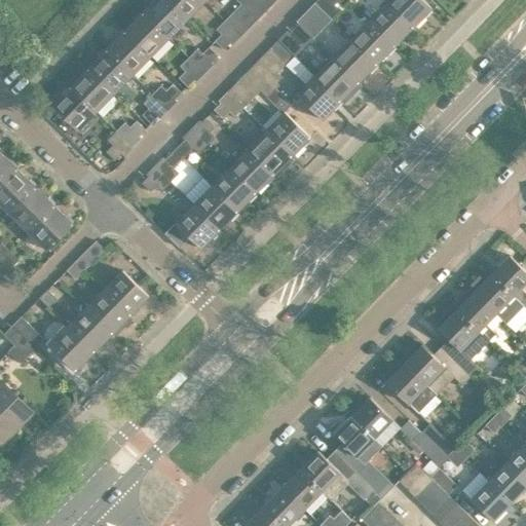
[(153,0),(142,11),(167,37),(186,19),(166,0),(153,0)]
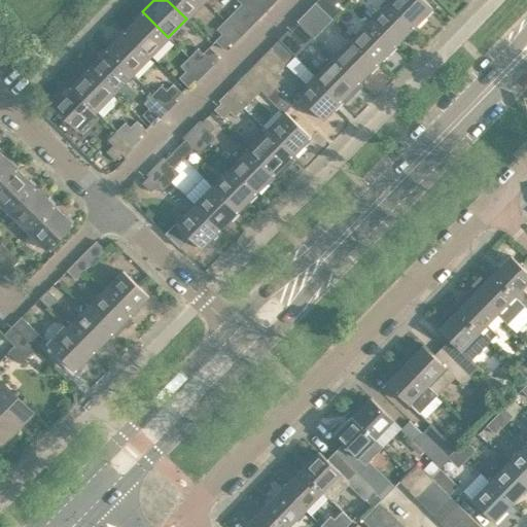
[(205,0),(204,0),(167,0),(186,19),(205,0)]
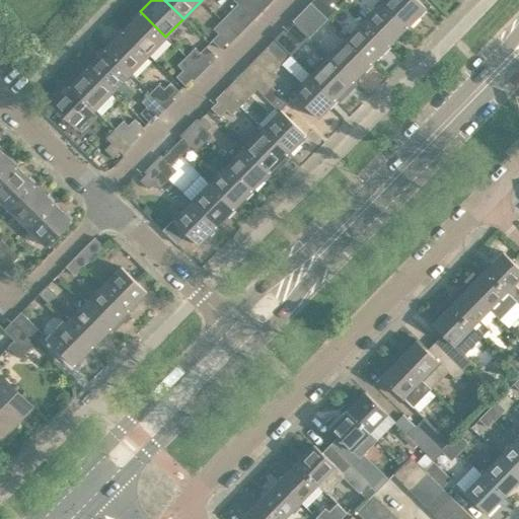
[(262,10),(250,0),(233,0),(237,3),(253,18),(262,10)]
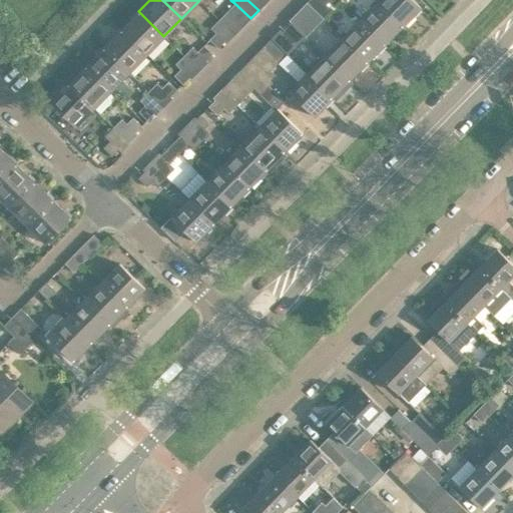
[(247,0),(259,10),(266,2),(264,0),(247,0)]
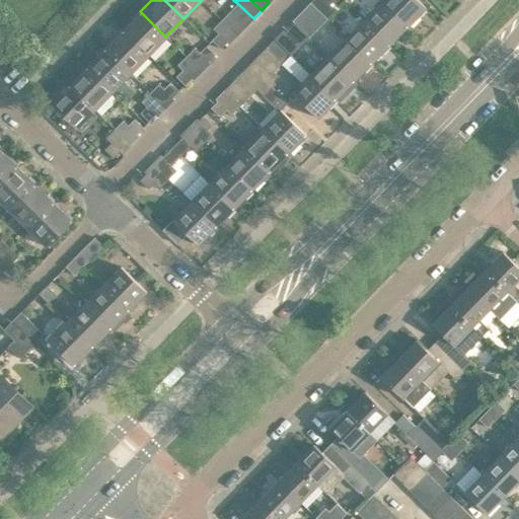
[(311,0),(309,2),(325,17),(334,9),(328,4),(324,0),(311,0)]
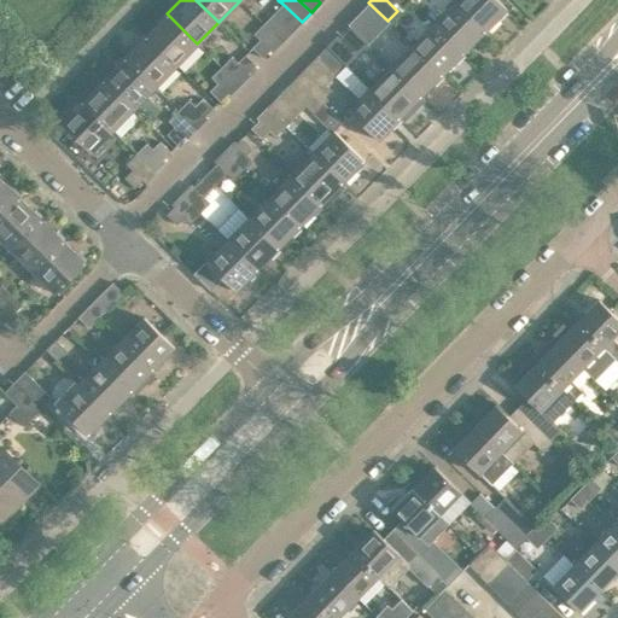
[(505,11),(507,9),(497,0),(454,0),(454,1),(484,31),(503,12),(506,15),(507,13),(505,11)]
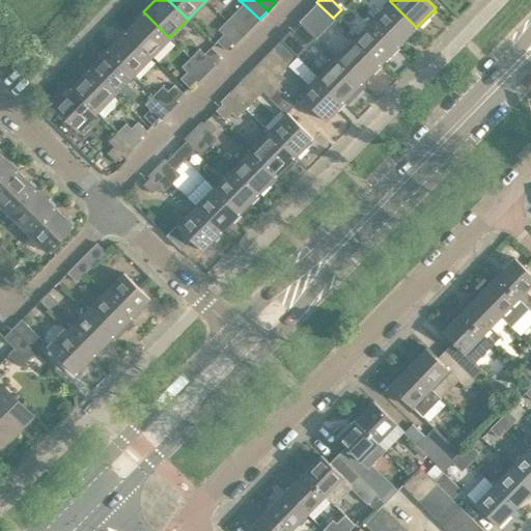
[(416,27),(390,1),(371,20),(398,46),(414,29),(416,31),(417,30),(415,28),(416,27)]
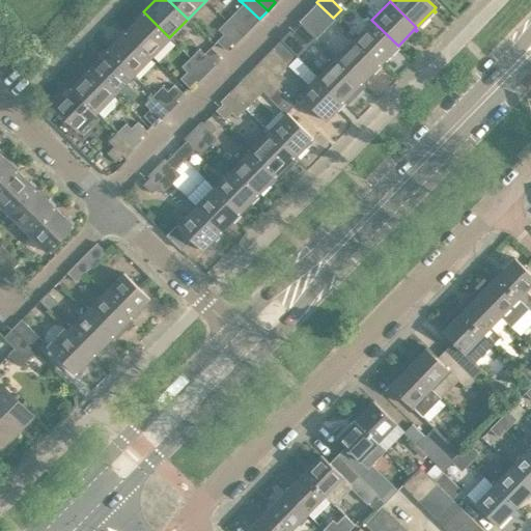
[(324,27),(333,18),(316,2),(308,11),(310,14),(318,22),(324,27)]
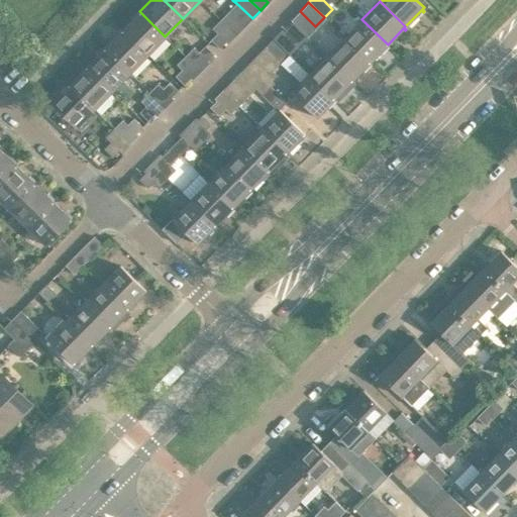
[(244,27),(252,18),(236,3),(228,11),(244,27)]
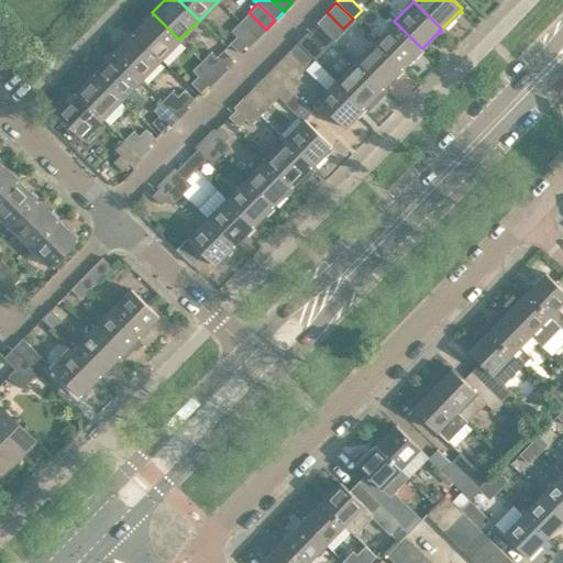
[(179,40),(152,12),(132,32),(161,59),(179,40)]
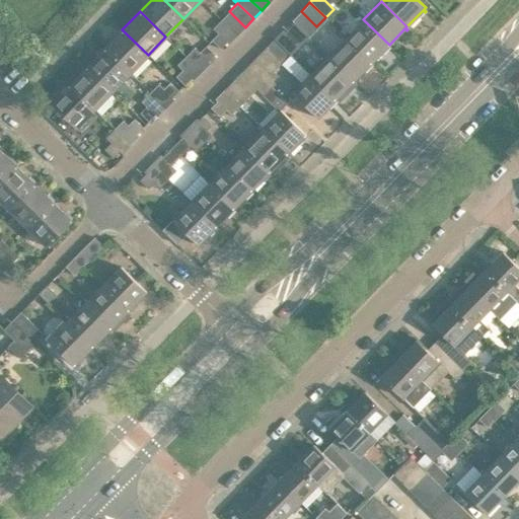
[(229,11),(221,19),(237,35),(245,27),(229,11)]
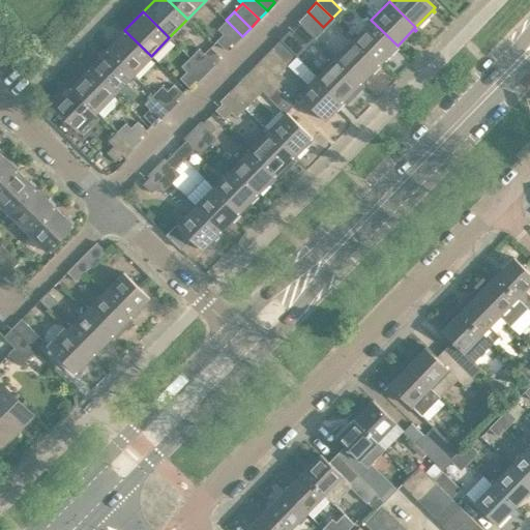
[(307,11),(298,21),(300,23),(314,36),(323,27),(318,22),(310,13),(307,11)]
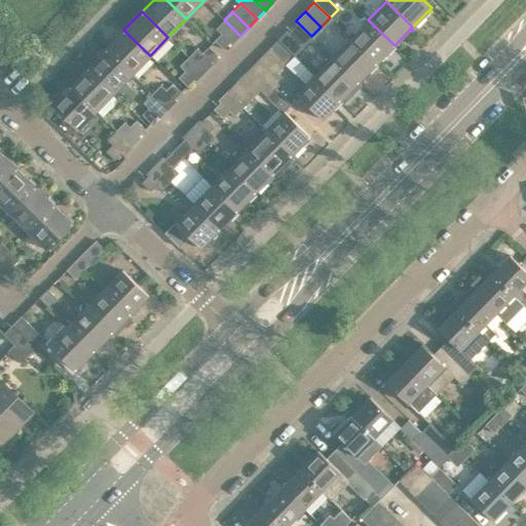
[(231,44),(240,36),(224,20),(216,29),(221,34),(229,42),(231,44)]
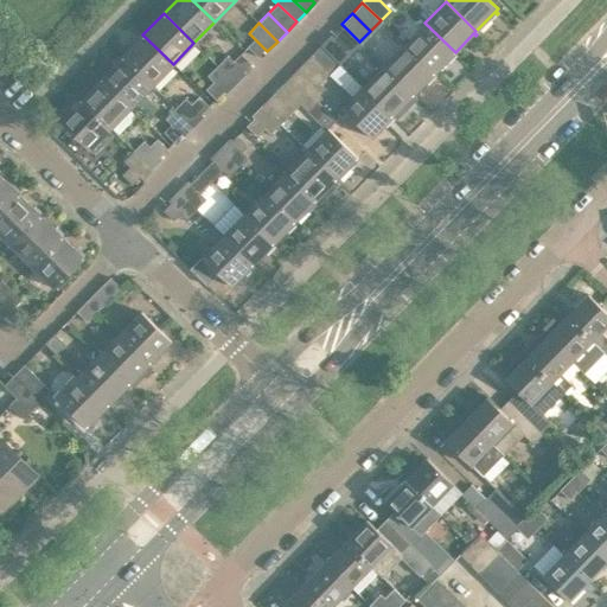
[(455,52),(425,23),(404,44),(434,74),(452,55),(454,57),(457,56),(454,53),(455,52)]
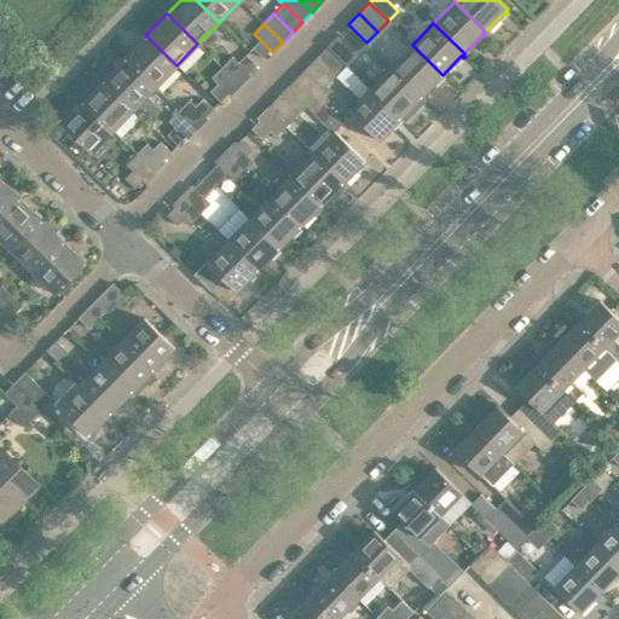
[(339,39),(350,48),(356,55),(366,42),(351,27),(339,39)]
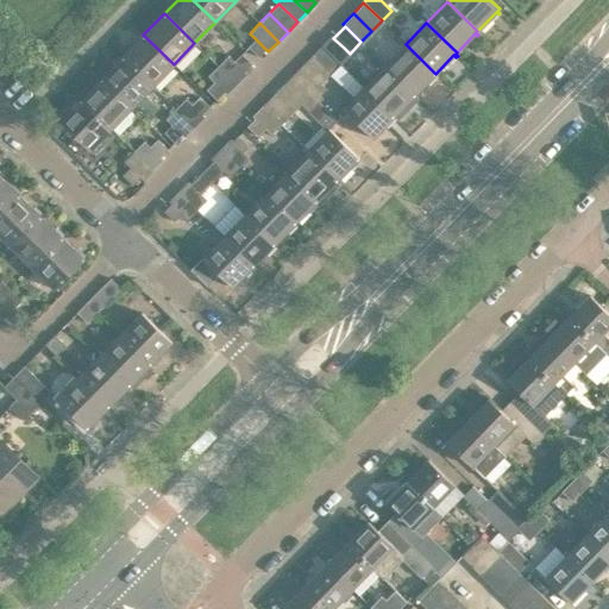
[(174,64),(143,35),(123,56),(152,86),(174,64)]
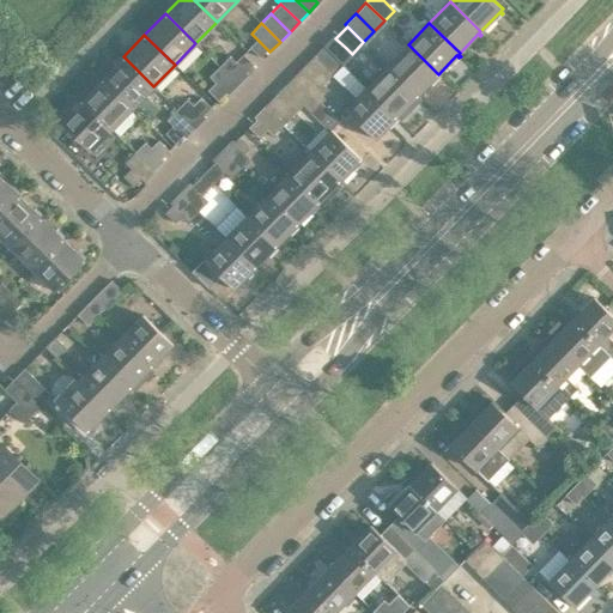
[(333,35),(323,46),(343,64),(352,54),(346,48),(335,38),(333,35)]
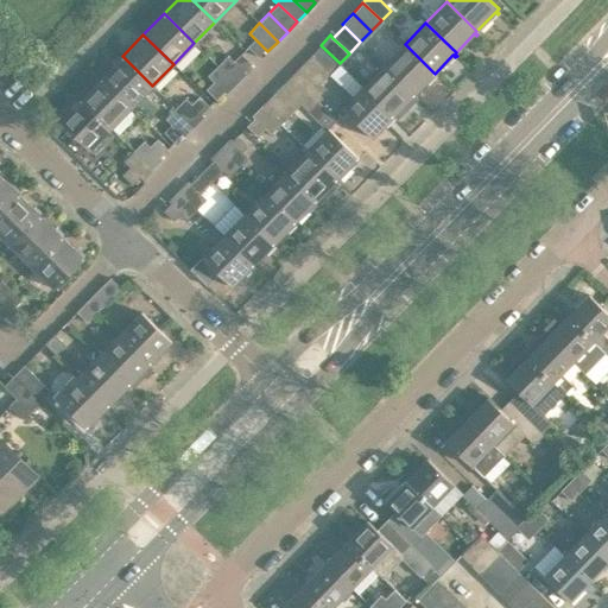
[(247,46),(258,56),(265,49),(255,39),(247,46)]
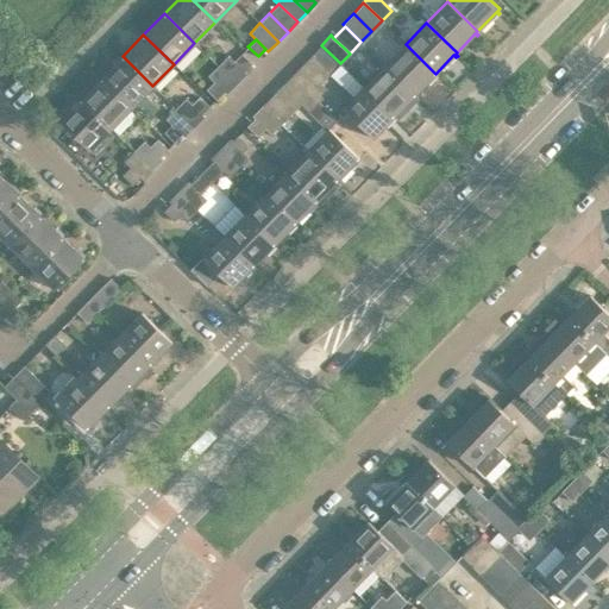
[(435,74),(406,44),(384,66),(414,95),(433,76),(435,79),(437,76),(434,75),(435,74)]
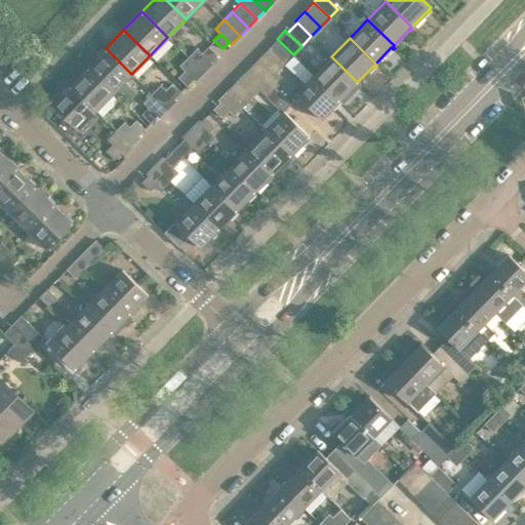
[(284,64),(293,54),(277,39),(269,47),(284,64)]
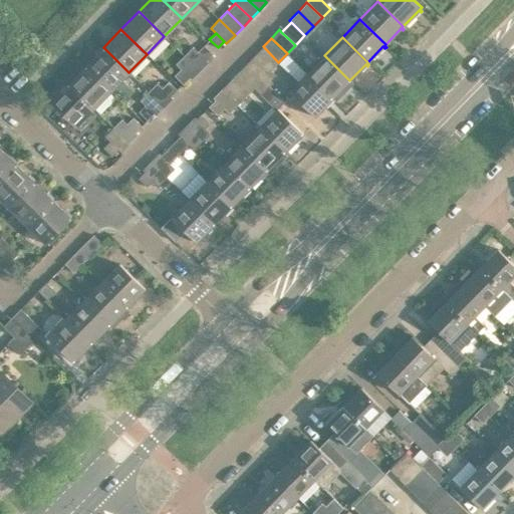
[(212,53),(203,45),(197,52),(206,60),(212,53)]
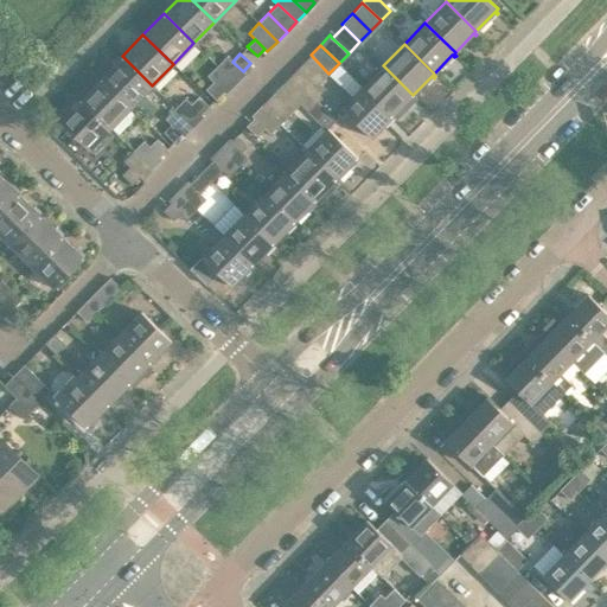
[(319,83),(328,74),(311,55),(300,65),(319,83)]
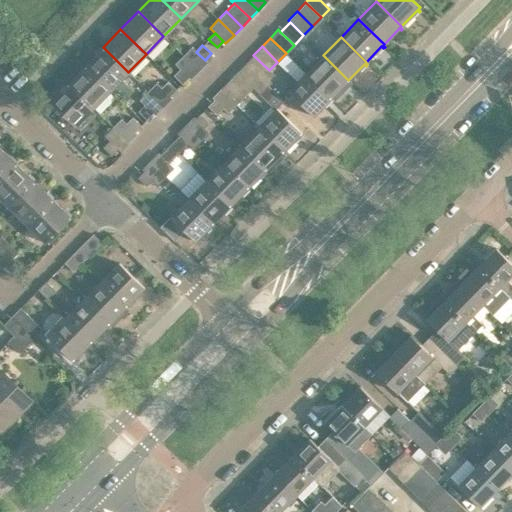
[(85,65),(111,90),(128,72),(103,47),(85,65)]
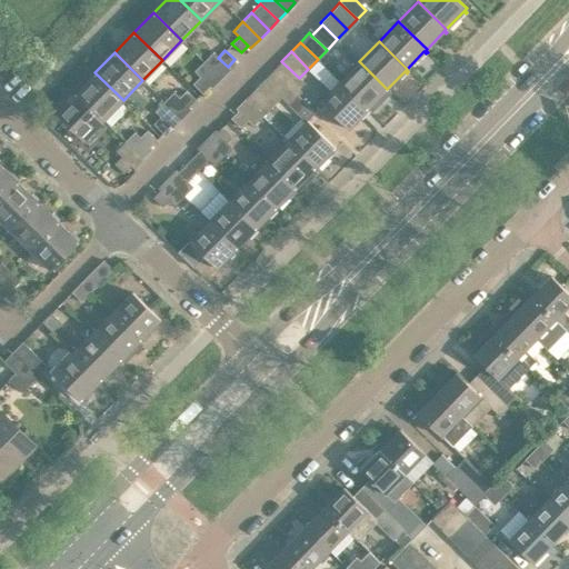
[(220,79),(230,69),(228,67),(218,58),(212,52),(203,61),(220,79)]
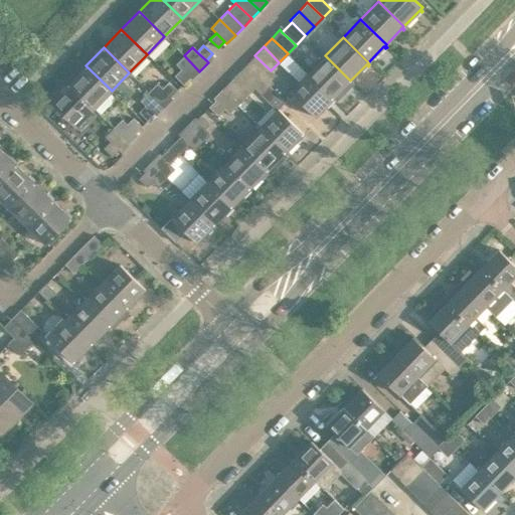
[(191,79),(199,71),(184,55),(175,64),(180,69),(189,77),(191,79)]
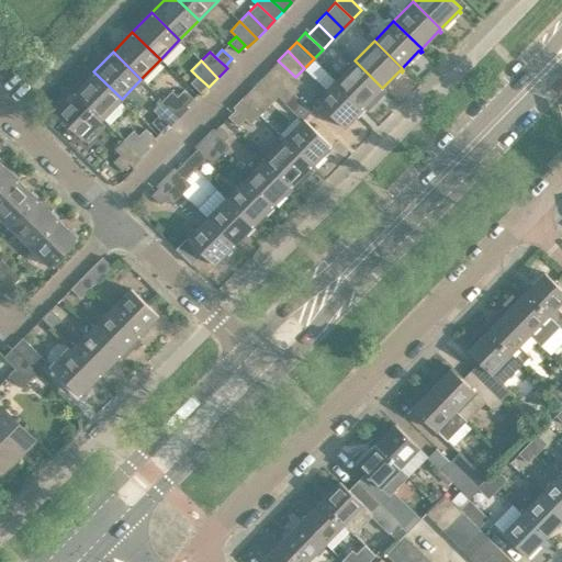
[(295,77),(278,60),(269,69),(293,94),(303,85),(295,77)]
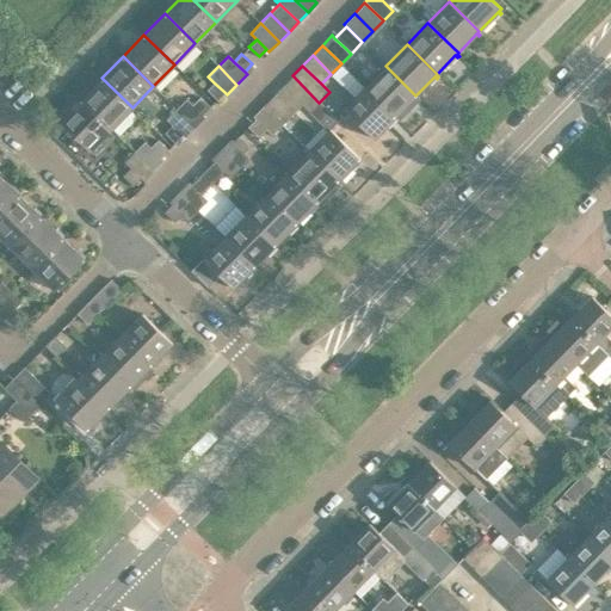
[(417,98),(414,97),(415,96),(386,66),(364,86),(395,116),(399,119),(412,106),(408,103),(413,98),(415,100),(417,98)]
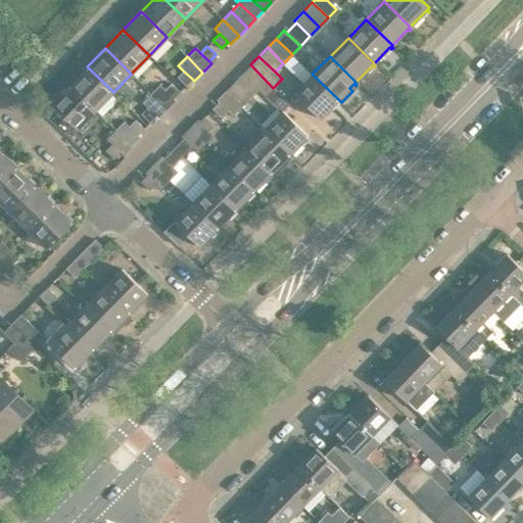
[(265,96),(273,88),(250,64),(241,74),(257,90),(265,96)]
